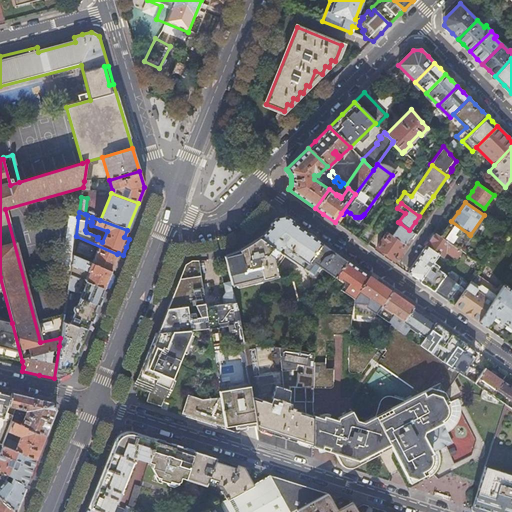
[(76,236),(78,217),(69,216),(60,275),(70,276),(70,275),(71,265),(73,255),(76,236)]
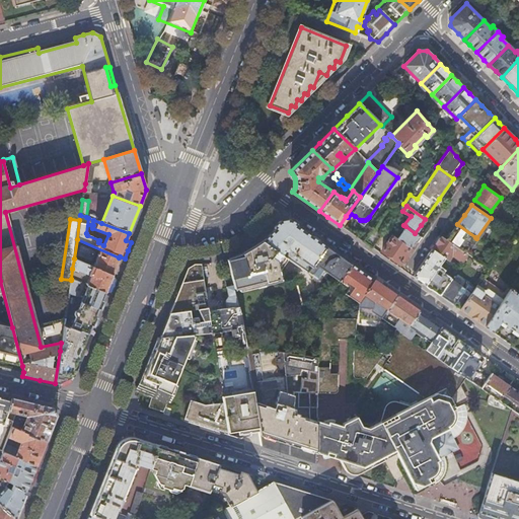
[(264,238),(261,240),(280,253),(283,250),(291,248),(295,251),(292,255),(294,257),(295,255),(299,258),(302,257),(305,260),(304,263),(310,267),(324,246),(315,239),(307,233),(288,221),(279,222),(276,226),(273,229),(272,230),(271,231),(267,235),(264,238)]
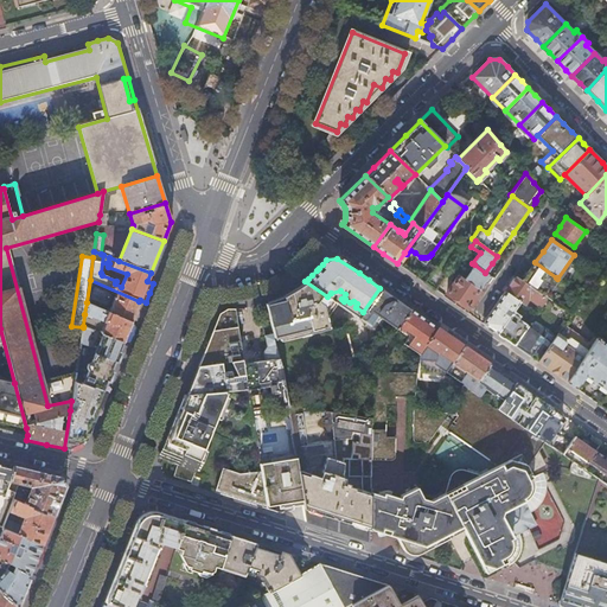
[(556,278),(535,262),(529,272),(522,281),(543,296),(556,278)]
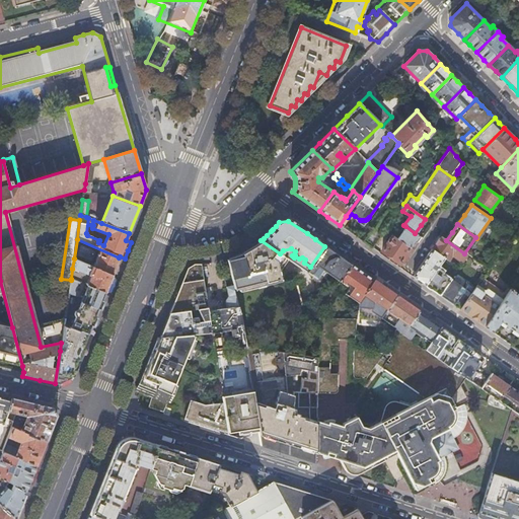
[(394,237),(410,248),(415,240),(418,242),(420,240),(422,238),(415,233),(405,226),(398,236),(396,234),(394,237)]
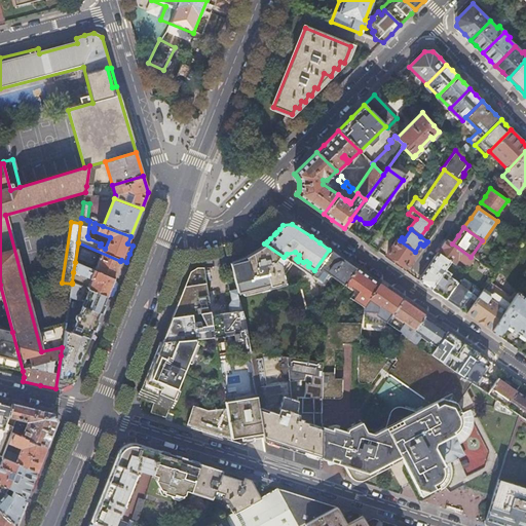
[(376,230),(366,243),(372,248),(377,252),(386,237),(376,230)]
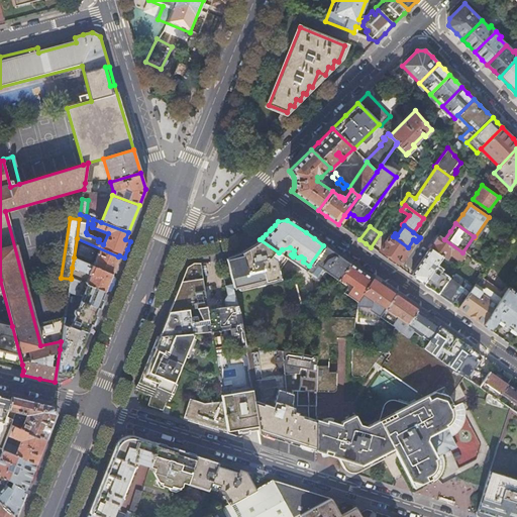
[(393,236),(391,235),(381,250),(388,255),(398,263),(399,261),(402,263),(404,260),(406,255),(404,254),(408,247),(393,236)]
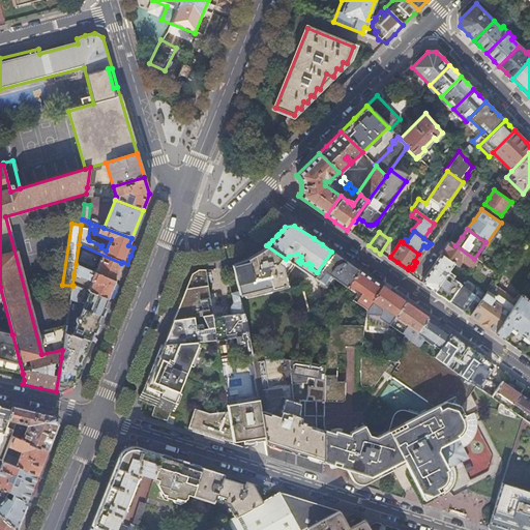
[(455,245),(450,241),(445,247),(441,255),(453,264),(457,266),(461,260),(463,261),(469,266),(474,259),(455,245)]
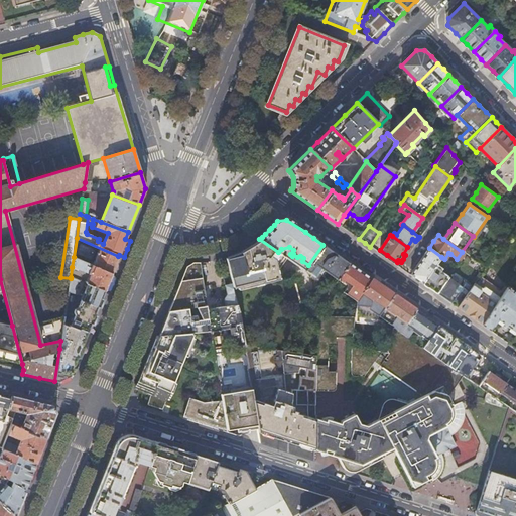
[(118,256),(77,238),(74,257),(111,273),(118,256)]
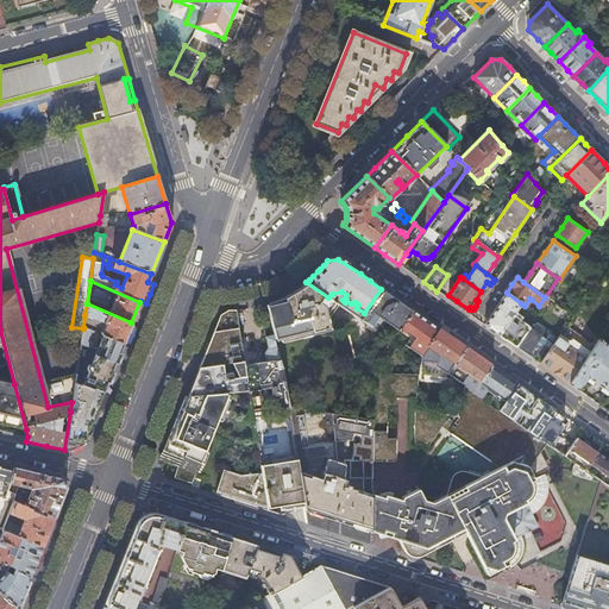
[(264,305),(272,336),(272,337),(290,334),(294,341),(318,331),(330,327),(327,316),(327,315),(359,337),(349,353),(363,364),(371,349),(372,350),(372,328),(359,319),(328,297),(306,282),(302,284),(297,288),(295,289),(294,292),(289,293),(284,296),(280,299),(276,300),(270,302),(264,305)]
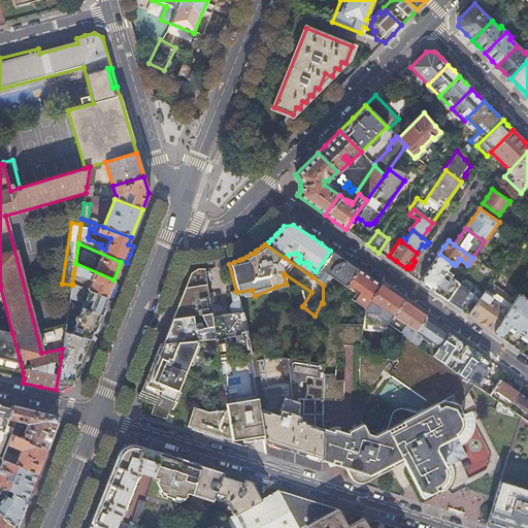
[(347,262),(330,251),(316,271),(311,276),(323,285),(326,281),(330,275),(344,287),(345,286),(357,269),(347,262)]
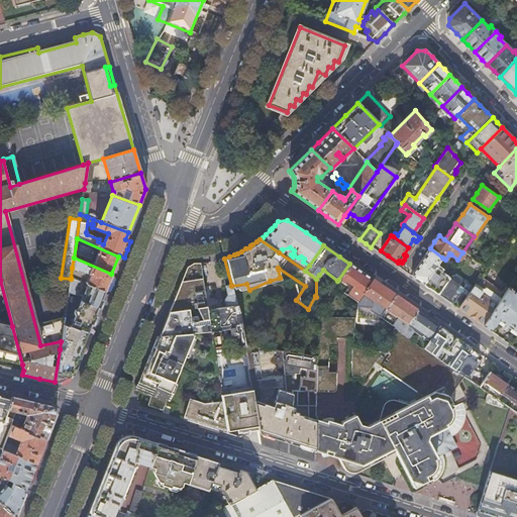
[(421,262),(411,276),(417,280),(423,284),(437,265),(442,257),(430,248),(421,262)]
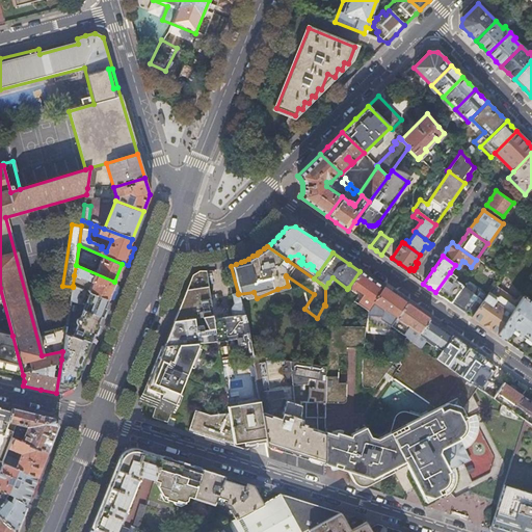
[(114,282),(76,265),(74,275),(92,283),(88,292),(107,300),(111,291),(114,282)]
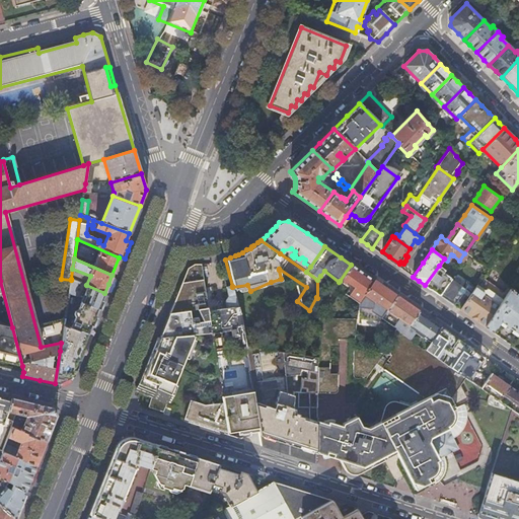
[(187,268),(169,312),(190,309),(197,308),(207,307),(200,264),(197,264),(193,264),(187,268)]
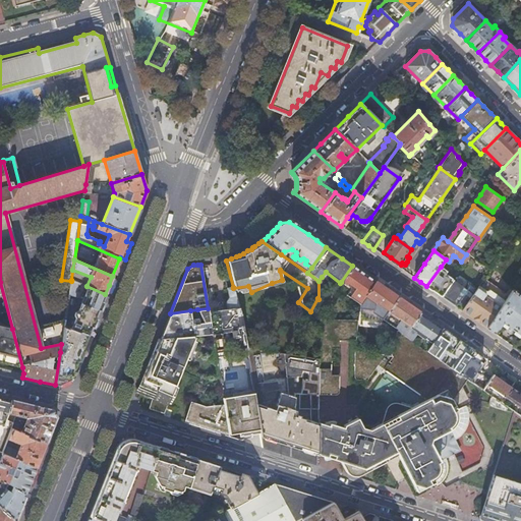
[(363,274),(352,266),(341,282),(344,284),(344,285),(348,288),(349,287),(350,288),(346,294),(359,303),(374,281),(363,274)]
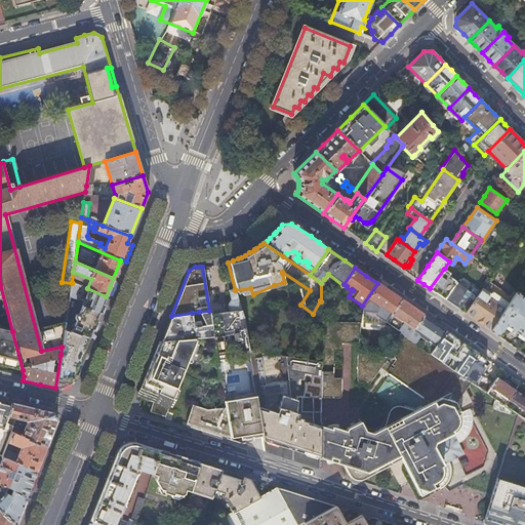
[(444,269),(430,288),(439,294),(445,298),(456,282),(448,276),(450,273),(444,269)]
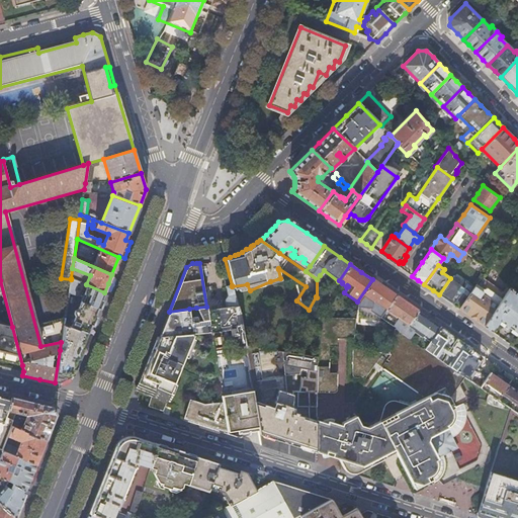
[(86,284),(71,278),(71,279),(69,293),(78,296),(80,297),(99,306),(104,292),(86,284)]
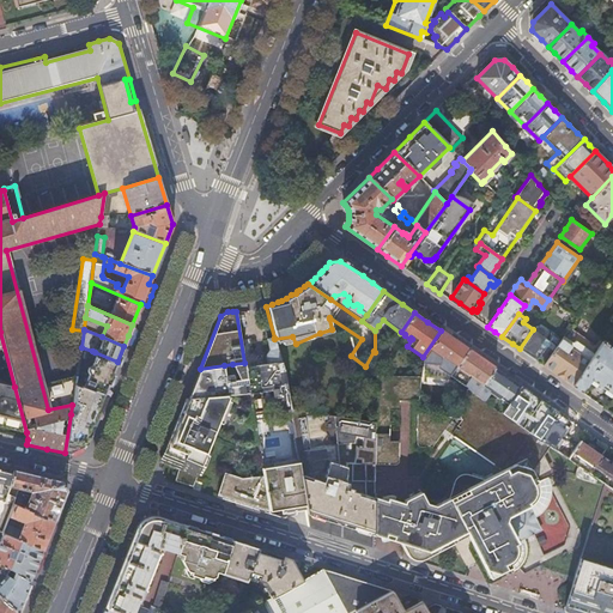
[(533,329),(520,349),(526,353),(536,360),(550,341),(533,329)]
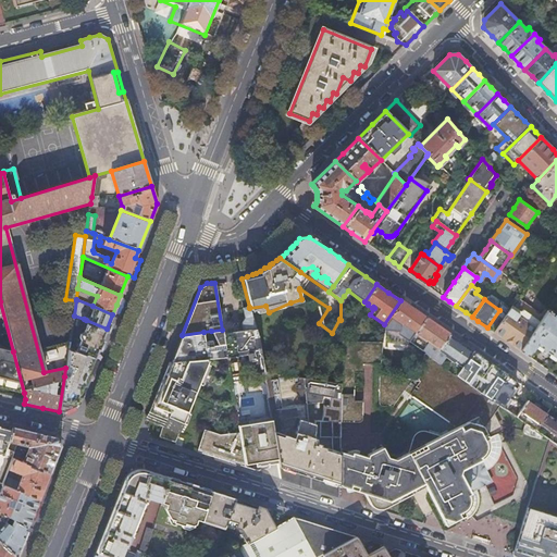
[(409,307),(400,300),(384,324),(405,339),(411,330),(415,332),(424,318),(409,307)]
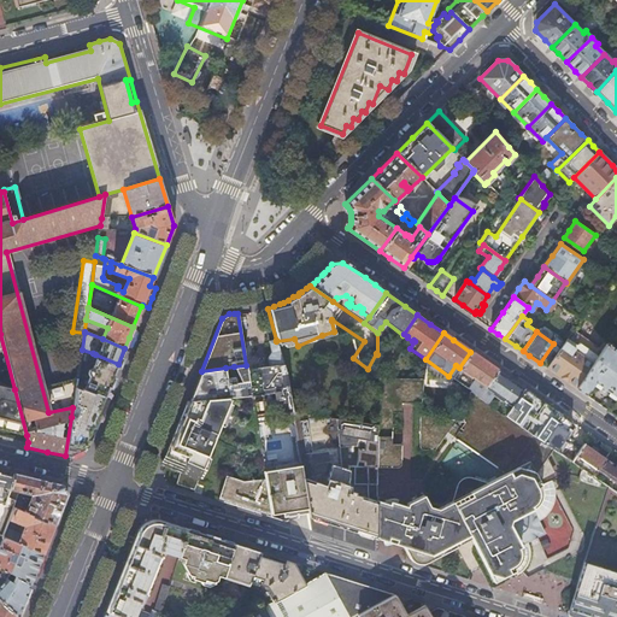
[(247,369),(251,395),(275,393),(276,400),(281,400),(282,411),(278,411),(278,413),(292,412),(287,385),(286,378),(278,351),(276,341),(276,340),(268,341),(270,352),(268,357),(270,365),(247,369)]
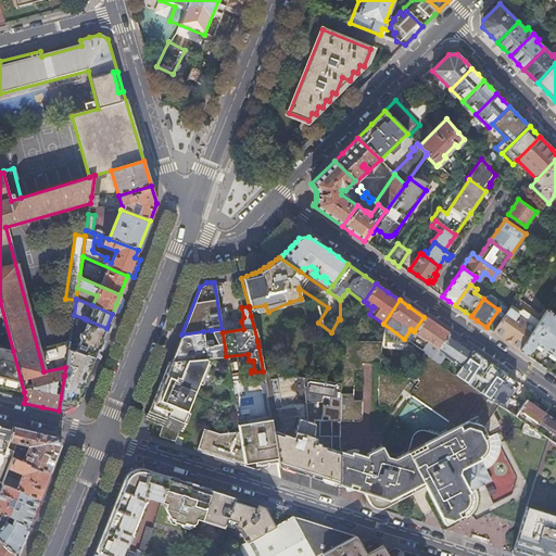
[(521,312),(512,306),(493,332),(507,342),(519,350),(536,326),(519,314),(521,312)]
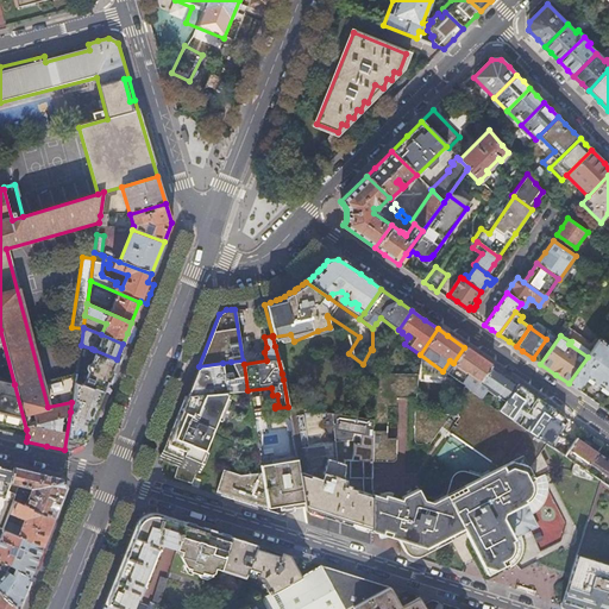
[(327,337),(324,343),(330,346),(333,340),(327,337)]
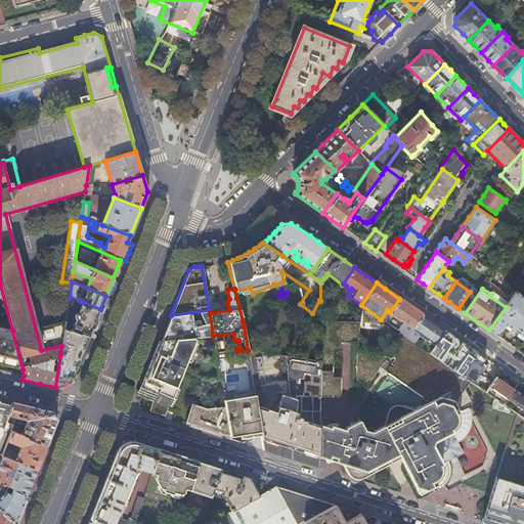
[(523,298),(516,293),(506,307),(489,330),(493,333),(497,336),(504,326),(510,331),(511,329),(515,332),(520,335),(519,337),(523,340),(523,298)]
